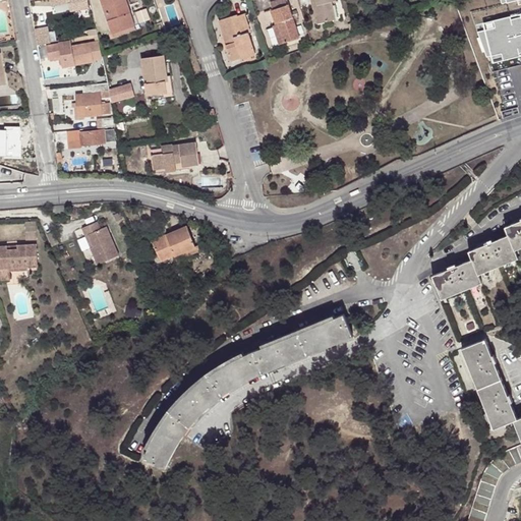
[(90,7),(88,0),(53,0),(54,5),(69,3),(70,11),(90,7)]
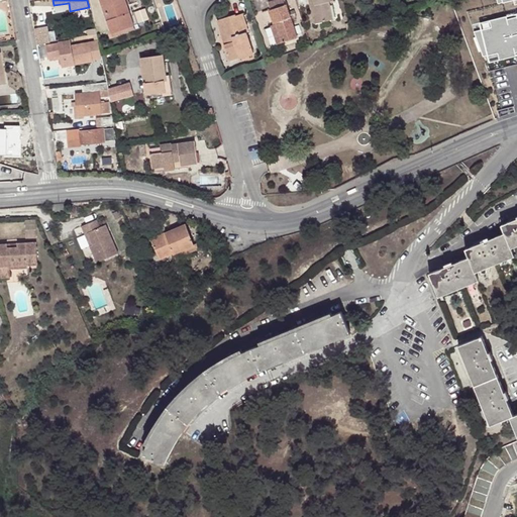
[(125,15),(130,13),(125,0),(99,0),(111,33),(129,27),(125,15)]
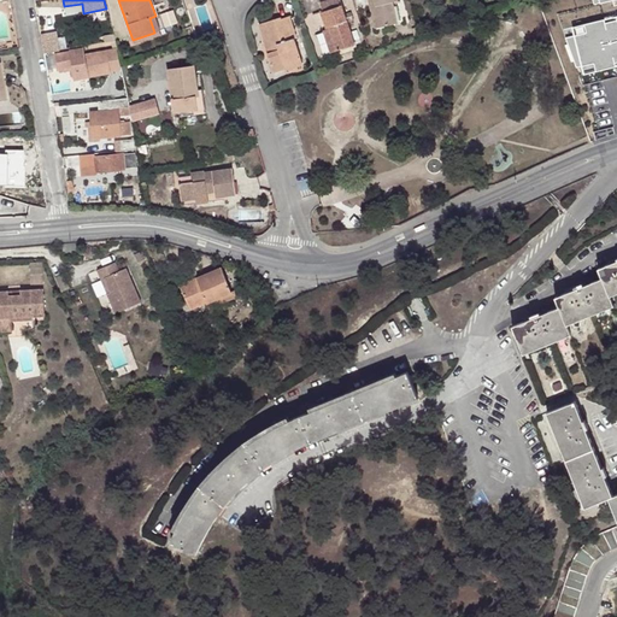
[(327,0),(321,3),(330,29),(330,30),(338,51),(357,43),(342,0),(327,0)]
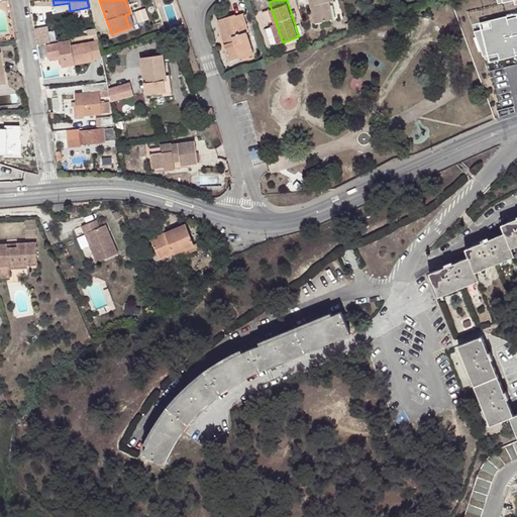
[(317,0),(317,1),(311,3),(316,22),(335,17),(331,0),(317,0)]
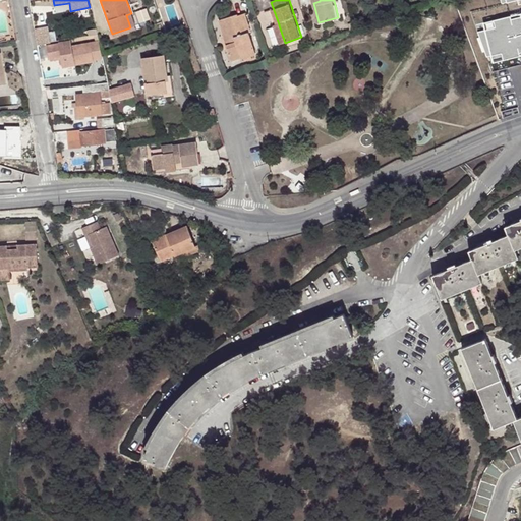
[(135,25),(131,13),(126,15),(130,27),(135,25)]
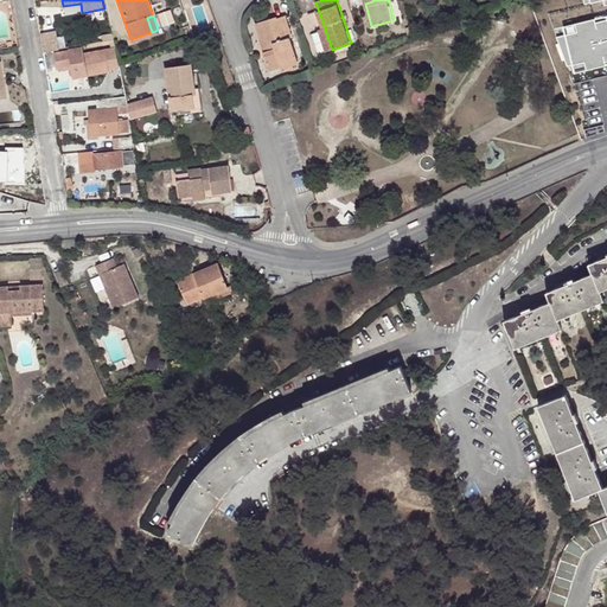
[(280,61),(298,55),(292,38),(294,37),(287,16),(278,19),(278,17),(255,24),(272,71),(282,68),(280,61)]
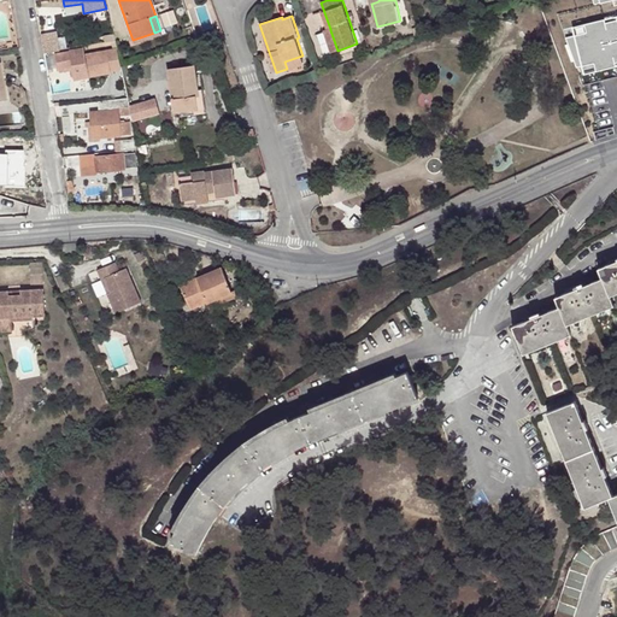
[(338,51),(330,30),(318,35),(325,54),(338,51)]
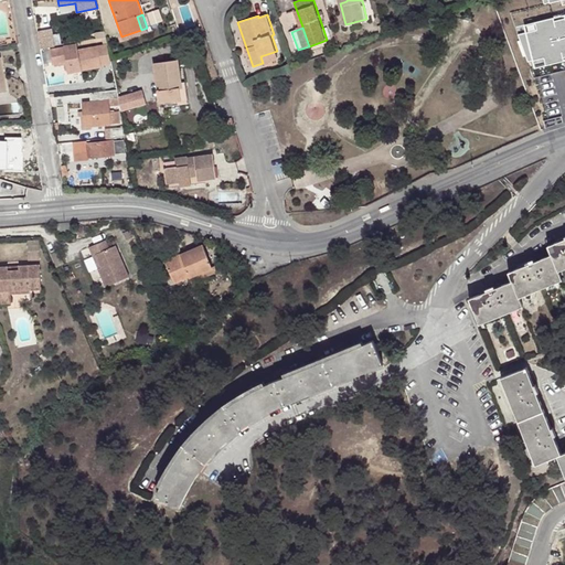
[(38,32),(41,49),(54,45),(53,36),(51,38),(50,30),(38,32)]
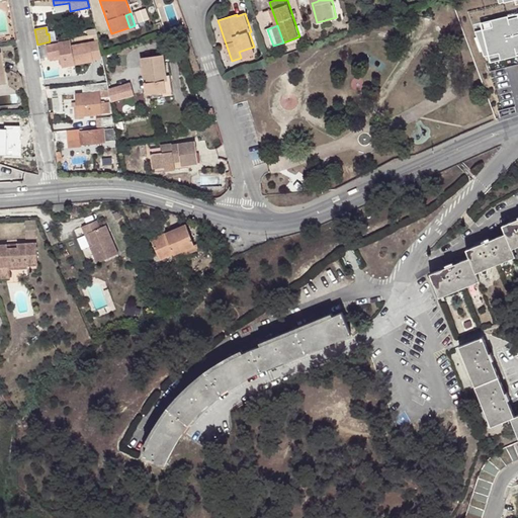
[(73,63),(69,39),(58,41),(58,44),(47,46),(49,57),(60,56),(61,65),(73,63)]
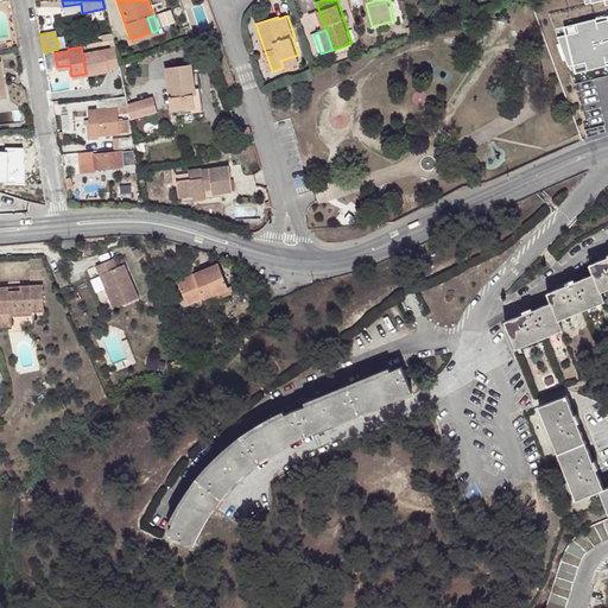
[(116,63),(114,52),(99,55),(100,67),(116,63)]
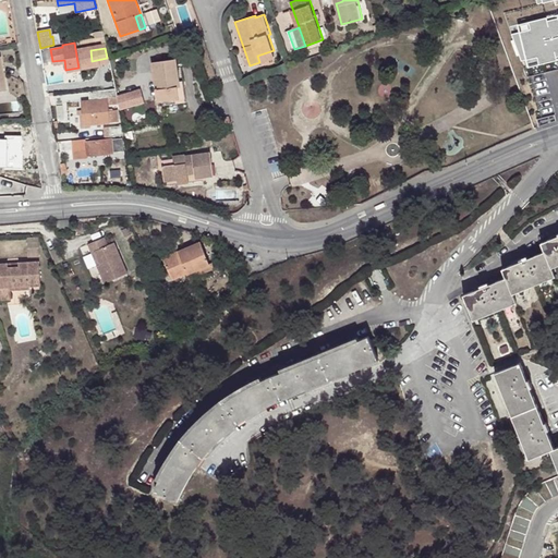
[(276,56),(274,50),(257,56),(259,62),(276,56)]
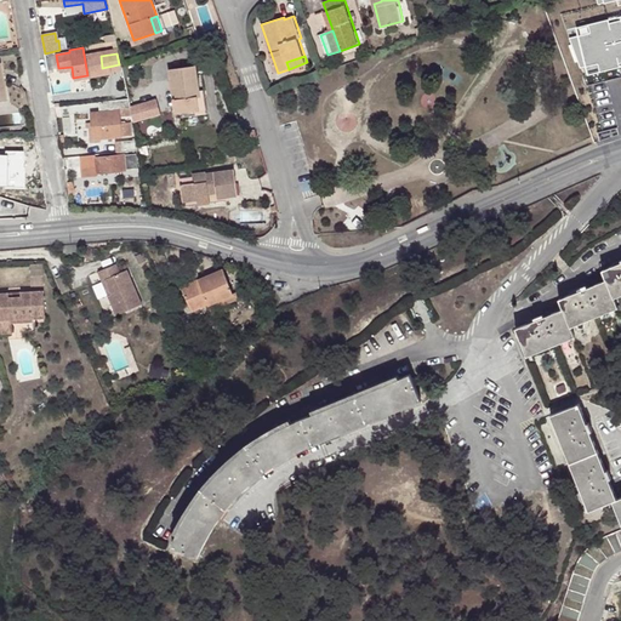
[(0,101),(16,98),(9,61),(0,62),(0,101)]
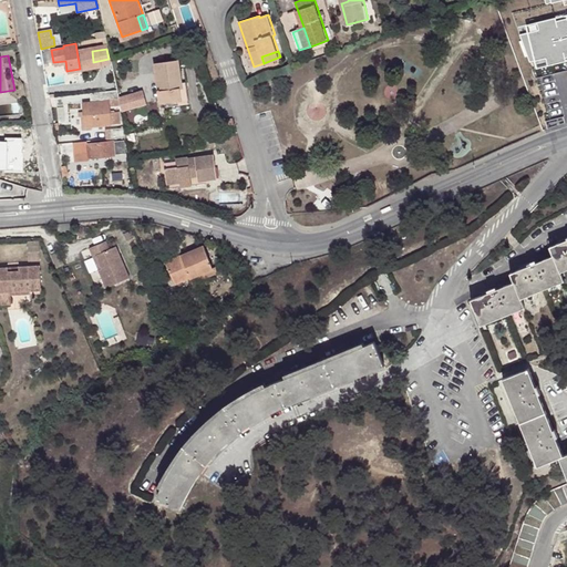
[(173,82),(179,82),(176,58),(152,63),(158,99),(175,95),(173,82)]
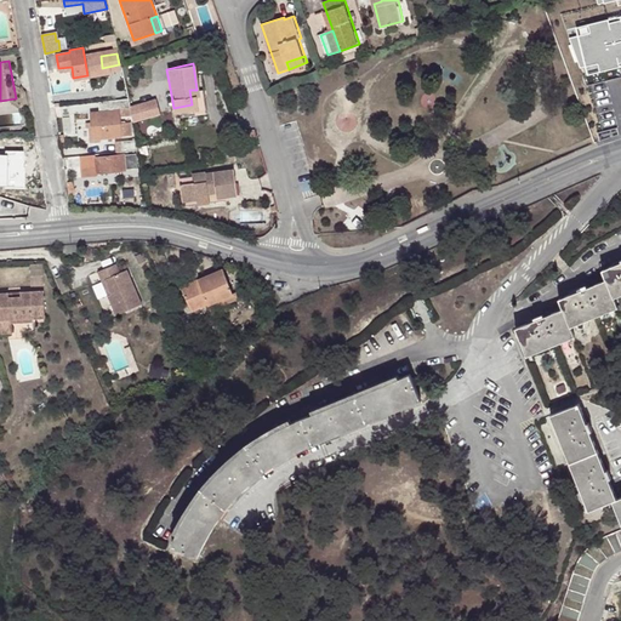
[(203,89),(197,90),(189,90),(192,104),(193,110),(206,108),(203,89)]
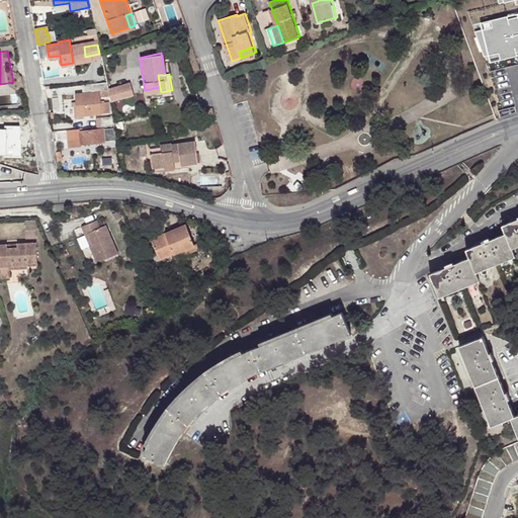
[(110,98),(107,82),(99,83),(100,94),(105,95),(106,98),(110,98)]
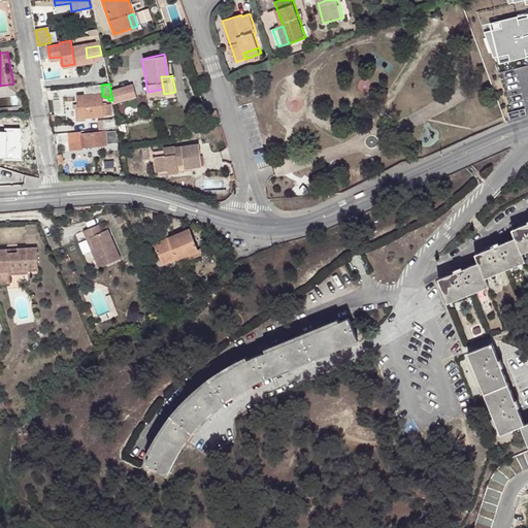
[(137,96),(134,84),(113,89),(117,102),(137,96)]
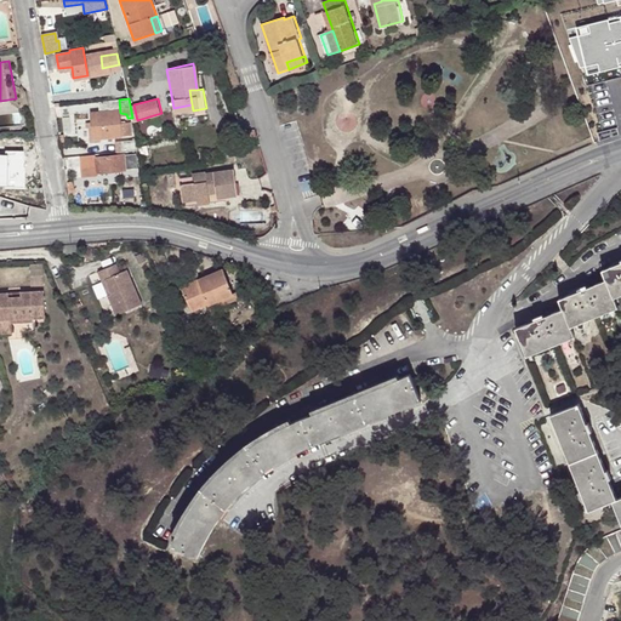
[(92,112),(93,126),(100,125),(101,137),(131,135),(130,123),(119,124),(118,109),(92,112)]
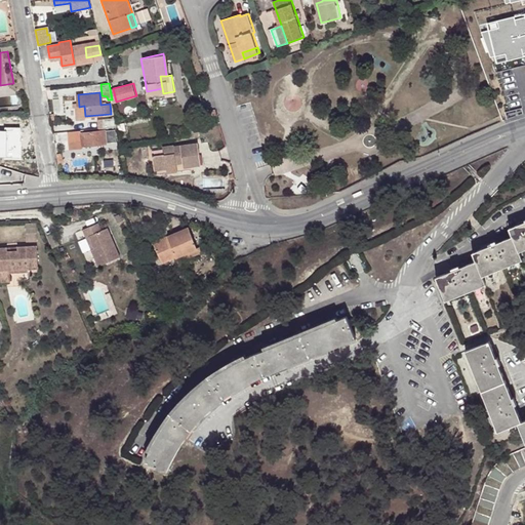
[(81,133),(81,130),(69,131),(69,142),(81,140),(82,145),(113,143),(112,136),(116,135),(116,130),(105,131),(81,133)]
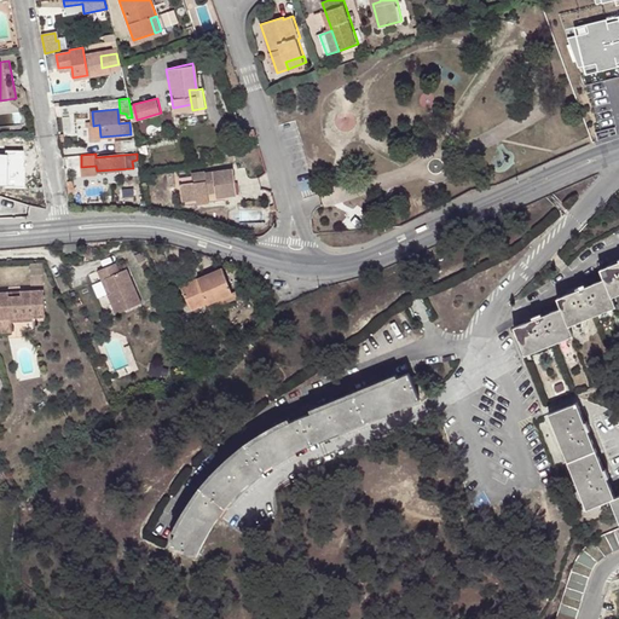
[(194,180),(181,181),(183,198),(197,197),(198,202),(210,202),(209,196),(238,191),(233,167),(206,171),(206,169),(192,172),(194,180)]
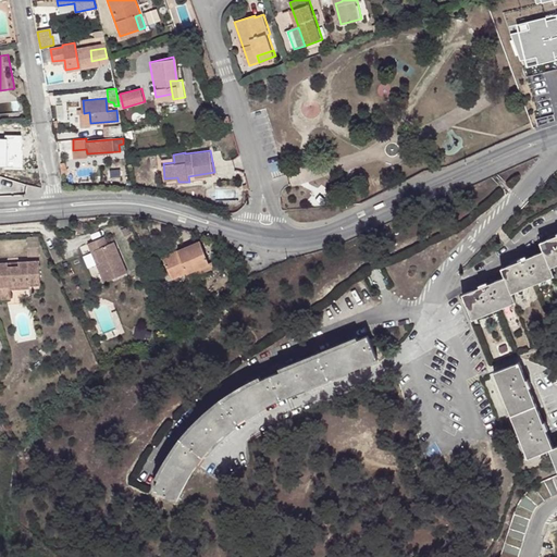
[(324,189),(322,193),(330,199),(332,197),(324,189)]
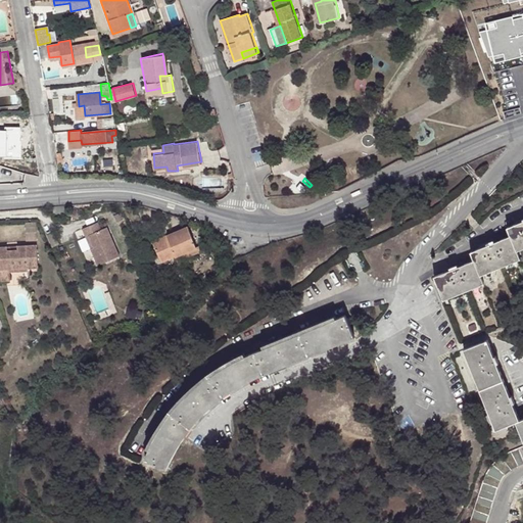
[(310,187),(302,181),(296,187),(303,193),(310,187)]
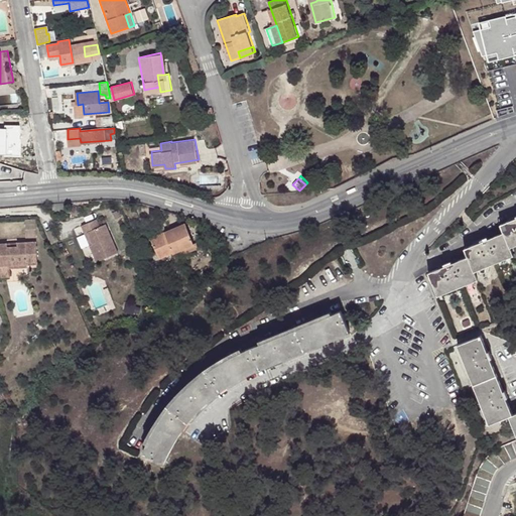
[(100,218),(85,224),(88,232),(91,231),(95,242),(92,243),(99,260),(120,252),(109,223),(103,225),(100,218)]
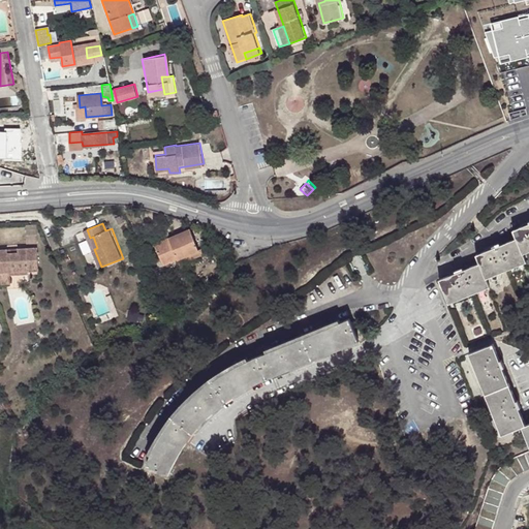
[(528,252),(528,223),(511,231),(515,239),(474,255),(477,263),(437,280),(447,304),(488,287),(485,280),(525,262),(522,255),(528,252)]
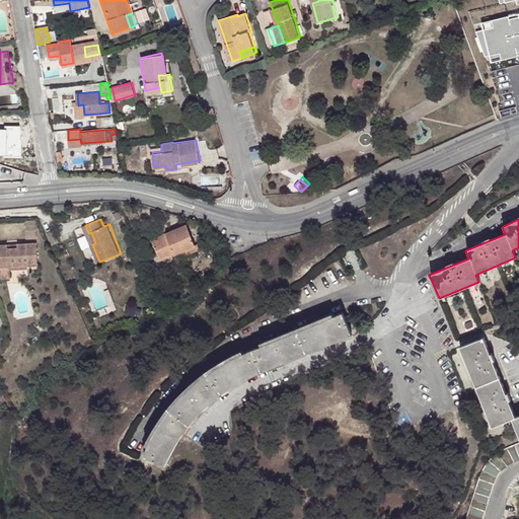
[(24,221),(25,238),(35,237),(34,220),(24,221)]
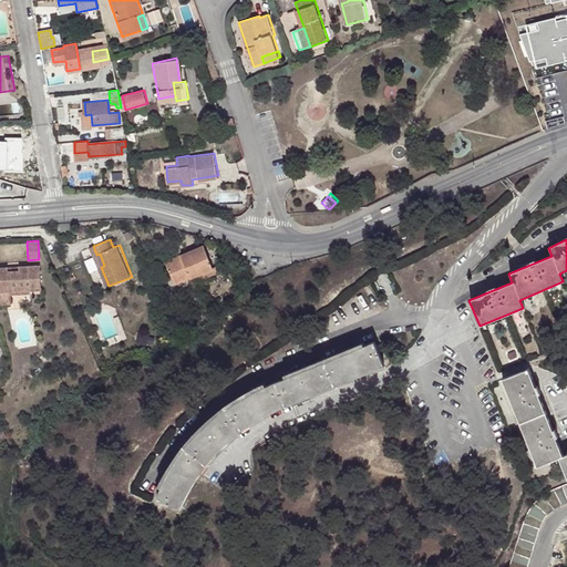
[(215,266),(205,243),(167,259),(176,279),(191,274),(193,277),(215,266)]
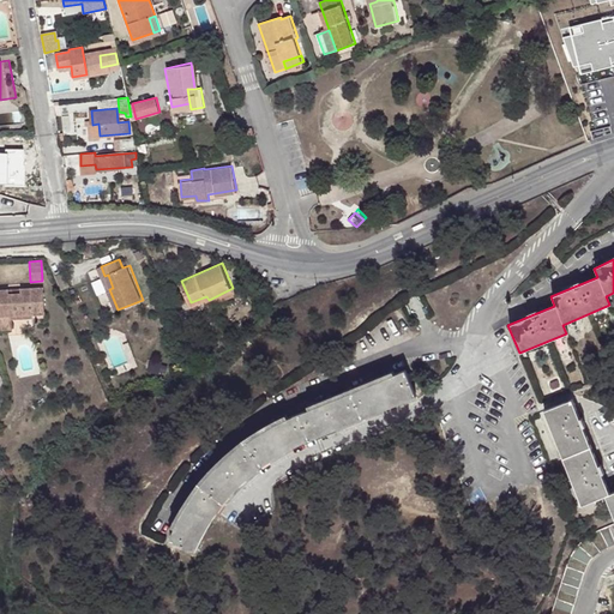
[(0,324),(7,325),(6,314),(16,314),(26,313),(26,311),(38,309),(37,283),(14,286),(14,289),(2,289),(2,286),(0,286),(0,324)]
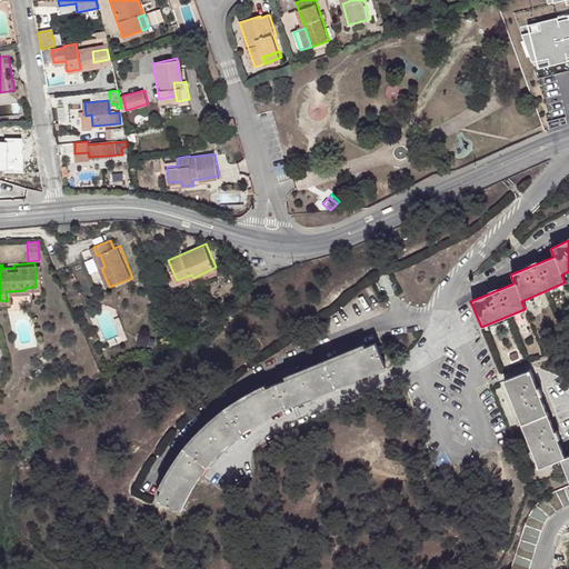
[(200,292),(197,285),(187,289),(189,297),(200,292)]
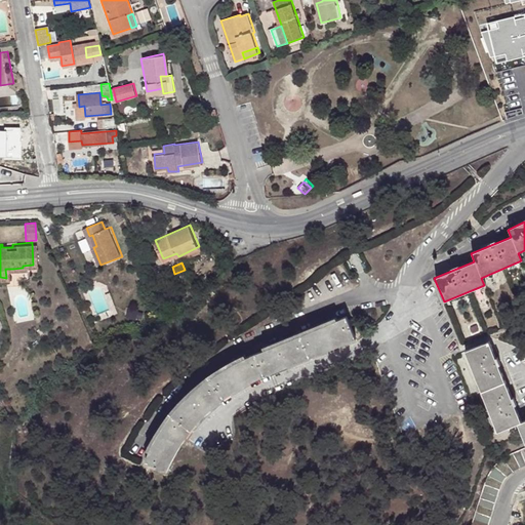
[(23,268),(13,269),(13,277),(24,277),(23,270),(23,268)]
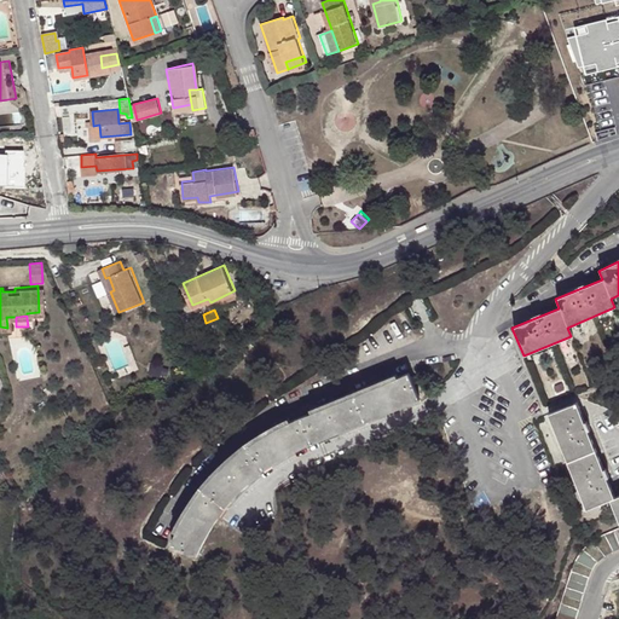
[(408,372),(405,368),(341,393),(289,412),(270,421),(256,427),(242,435),(229,445),(217,453),(209,461),(202,469),(194,478),(186,491),(166,526),(190,539),(209,507),(218,495),(227,484),(236,475),(246,467),(255,461),(265,455),(278,447),(416,395),(411,380),(415,379),(412,371),(408,372)]
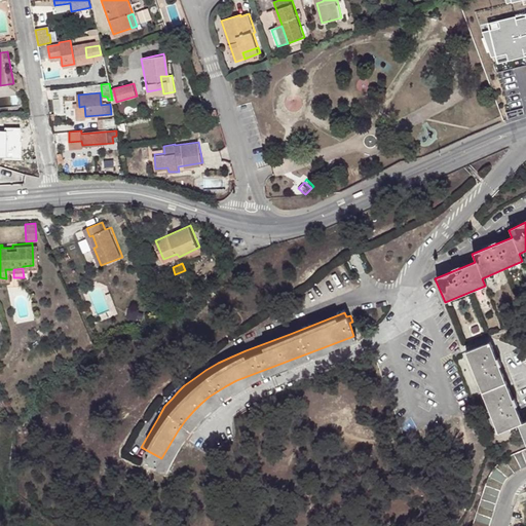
[(525,424),(522,426),(488,344),(464,354),(498,437),(519,427),(525,444),(525,450),(514,456),(503,461),(496,466),(491,472),(487,479),(485,485),(482,492),(479,503),(472,525),(490,525),(499,499),(502,491),(504,484),(509,480),(513,476),(520,472),(525,468),(525,424)]
